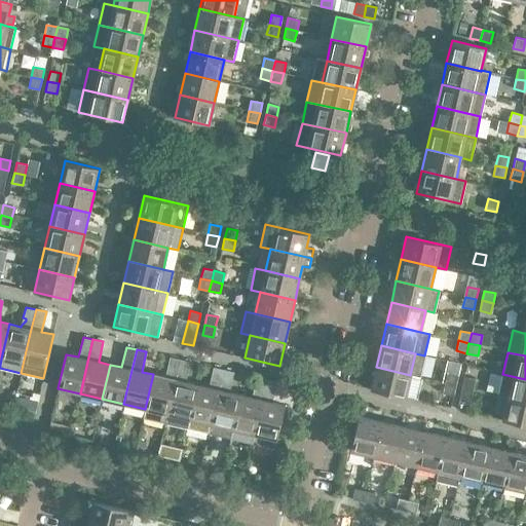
[(165,423),(178,370),(180,360),(170,358),(165,377),(153,374),(145,409),(143,418),(165,423)]
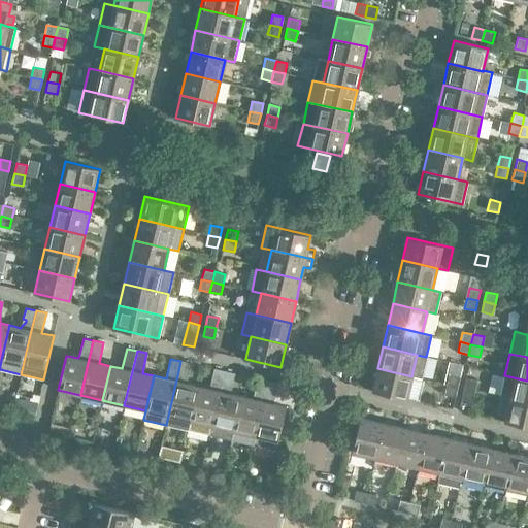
[(188,430),(198,386),(187,384),(191,363),(180,361),(178,371),(166,425),(188,430)]
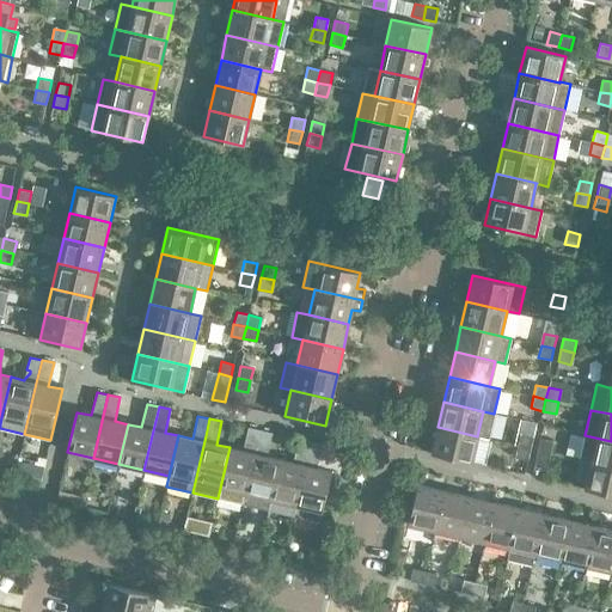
[(243,505),(257,442),(261,430),(249,427),(243,451),(230,447),(218,499),(243,505)]
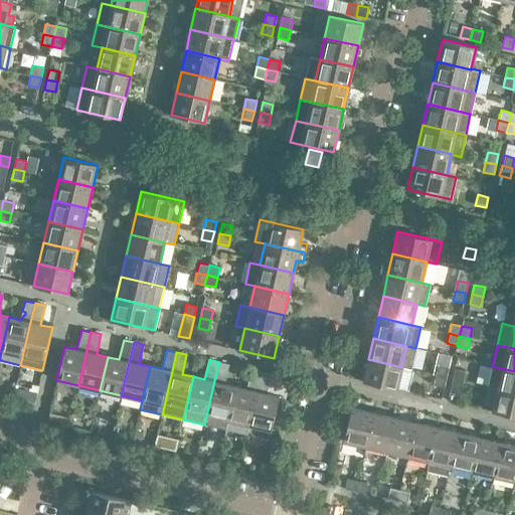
[(411,369),(401,367),(368,359),(363,381),(406,391),(411,369)]
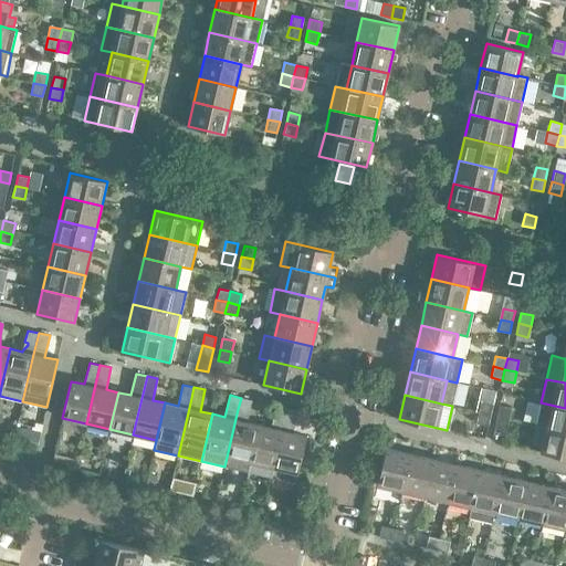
[(248,472),(259,425),(247,422),(251,400),(241,398),(238,409),(224,467),(248,472)]
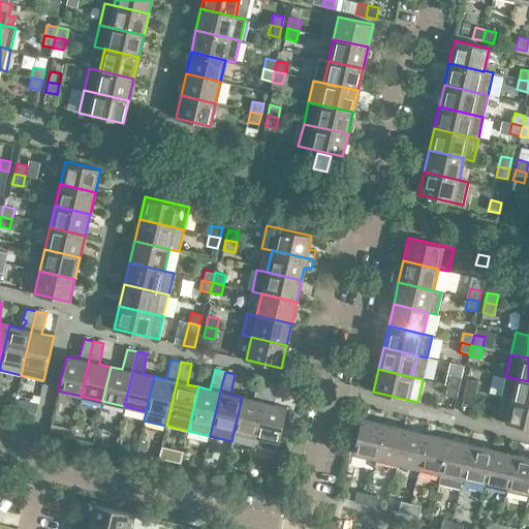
[(449,375),(447,385),(459,387),(461,377),(449,375)]
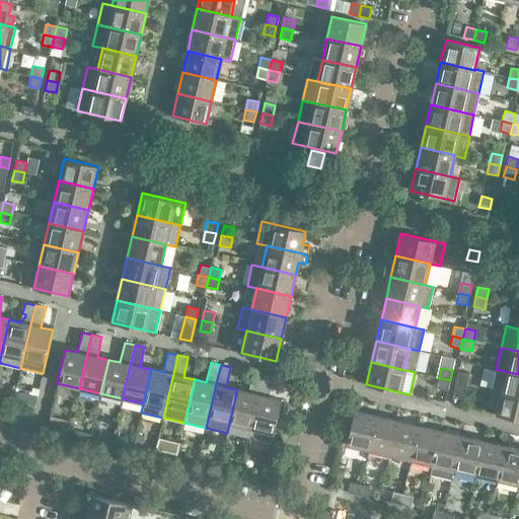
[(518,396),(518,374),(496,369),(492,390),(501,392),(518,396)]
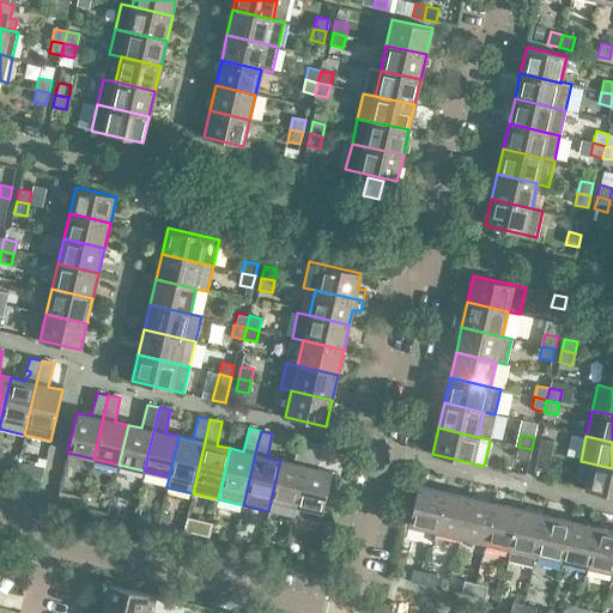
[(293,517),(308,455),(311,442),(299,439),(293,463),(280,460),(268,511),(293,517)]
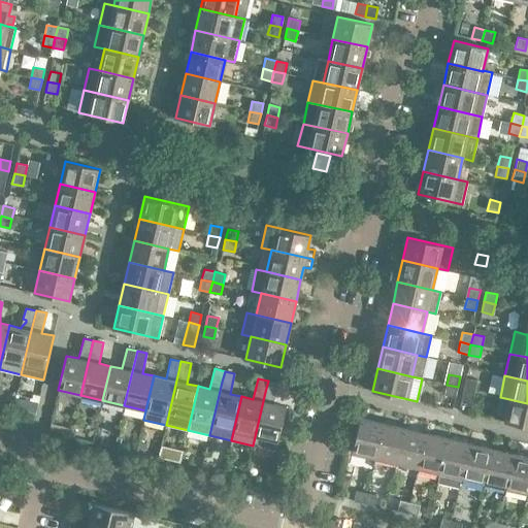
[(466,378),(463,389),(474,391),(476,381),(466,378)]
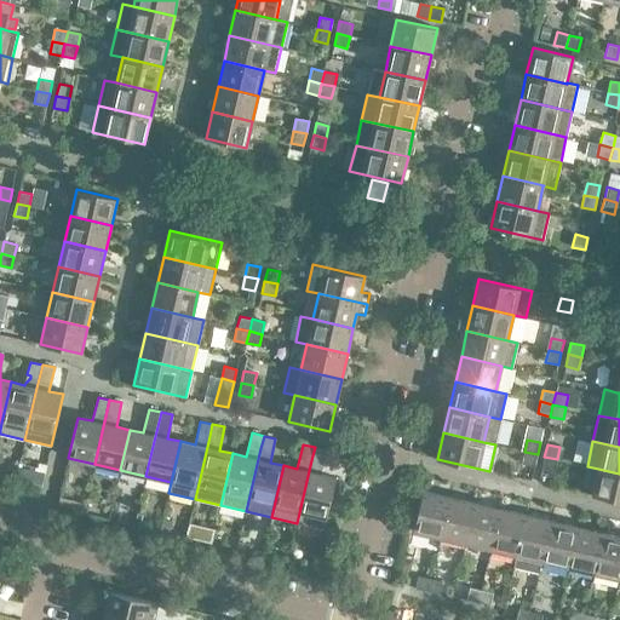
[(327,451),(315,447),(311,460),(297,523),(323,529),(326,518),(336,477),(321,474),(327,451)]
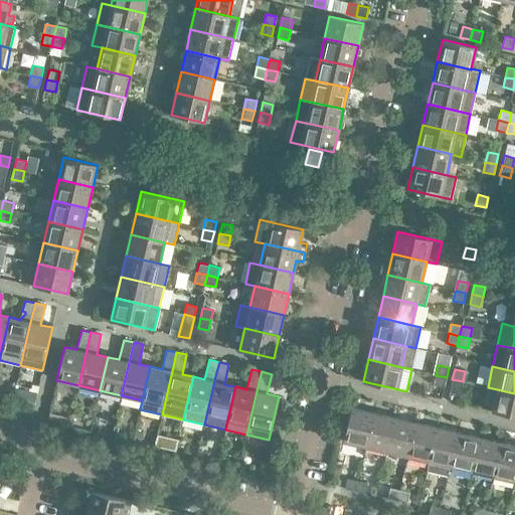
[(444,387),(447,377),(436,375),(434,385),(444,387)]
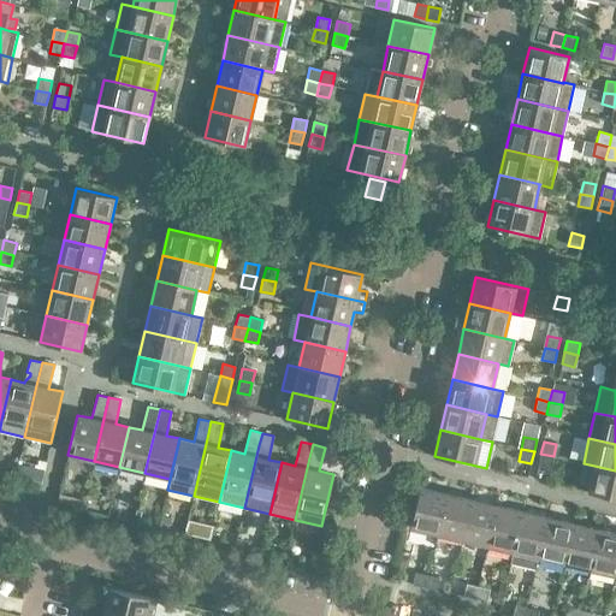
[(551,468),(554,456),(540,454),(538,466),(551,468)]
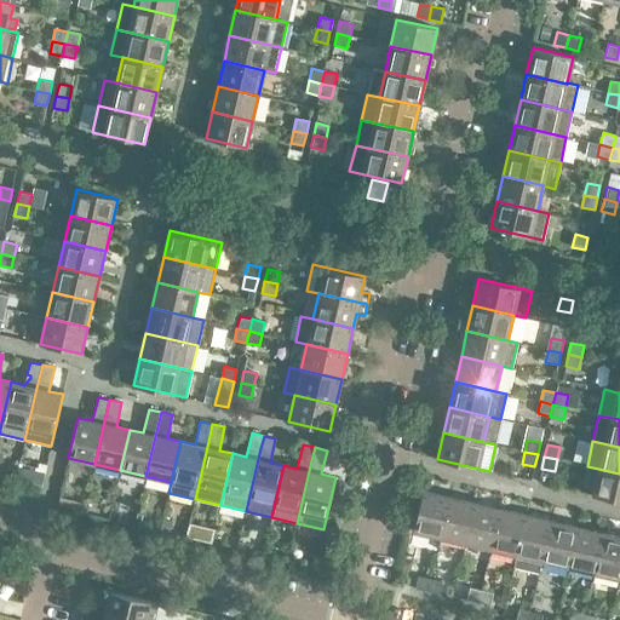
[(16,478),(42,484),(45,474),(18,468),(16,478)]
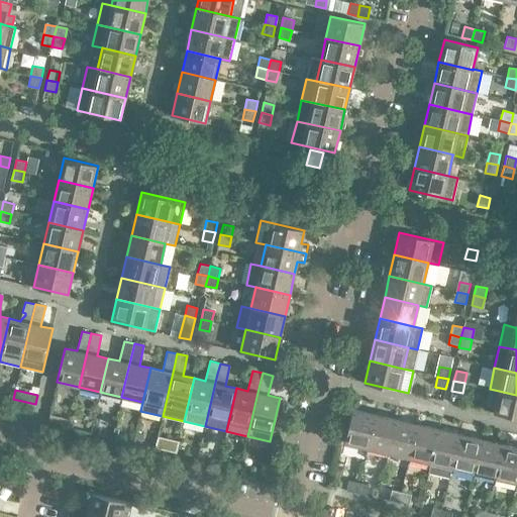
[(516,418),(516,395),(499,391),(494,413),(516,418)]
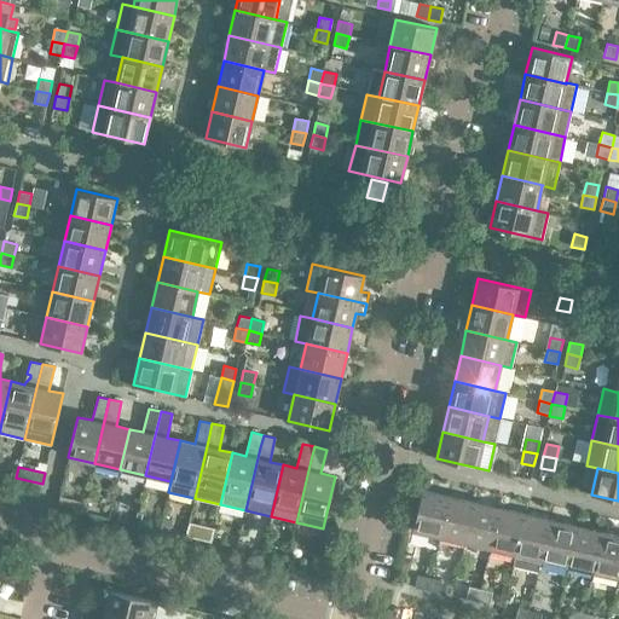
[(439,537),(449,496),(422,490),(412,531),(439,537)]
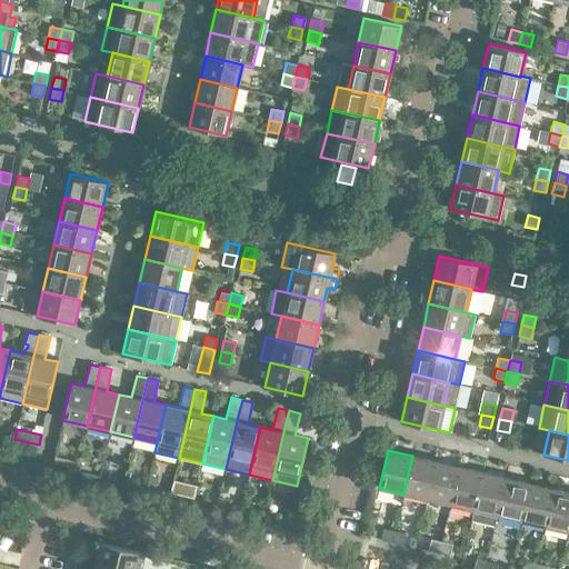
[(56,456),(53,467),(76,471),(79,461),(56,456)]
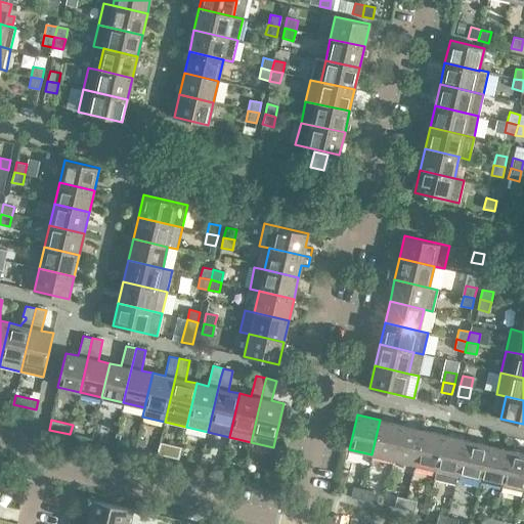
[(394,460),(401,425),(380,420),(372,454),(394,460)]
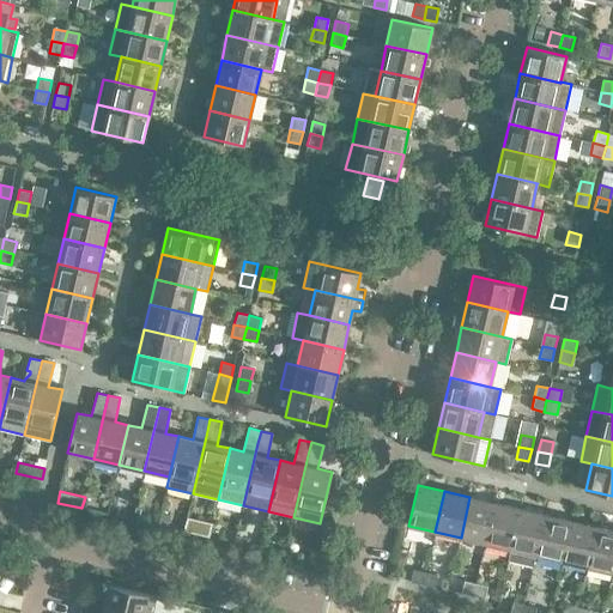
[(485,544),(495,503),(469,497),(461,538),(485,544)]
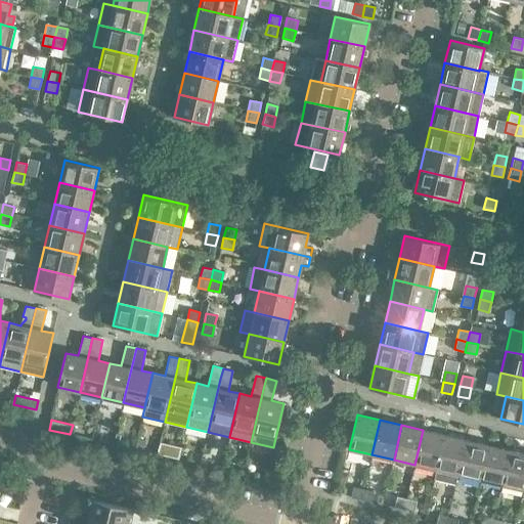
[(436,470),(444,435),(423,430),(415,465),(436,470)]
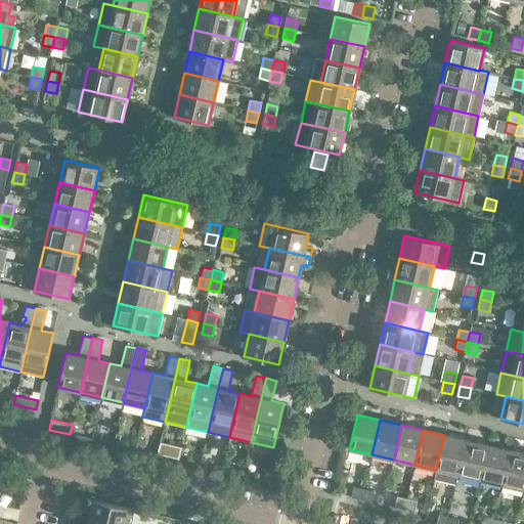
[(459,475),(466,440),(444,435),(436,470),(434,479),(455,484),(459,475)]
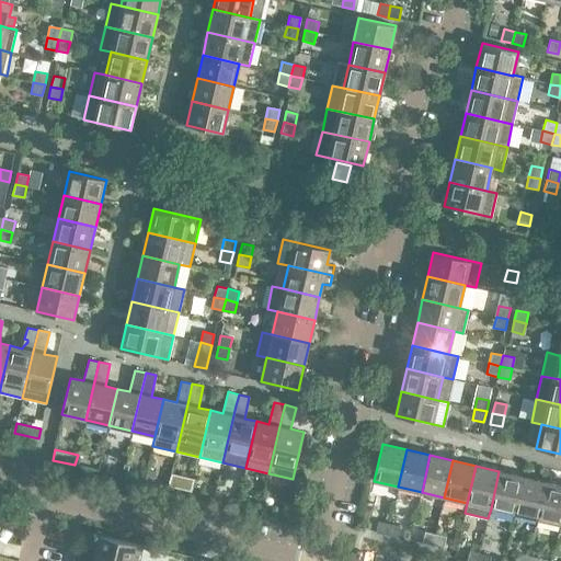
[(146,471),(144,481),(152,483),(155,473),(146,471)]
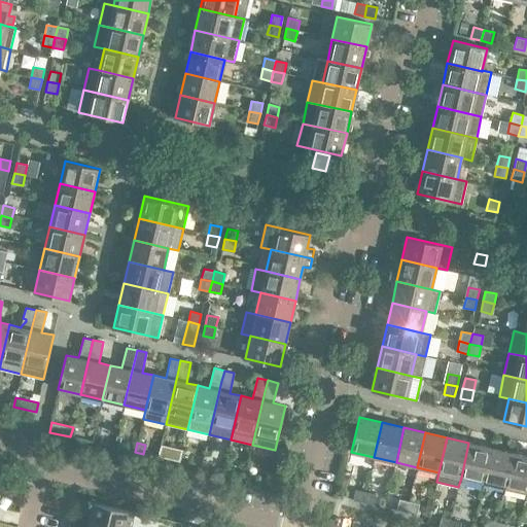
[(483,482),(491,448),(468,443),(461,478),(483,482)]
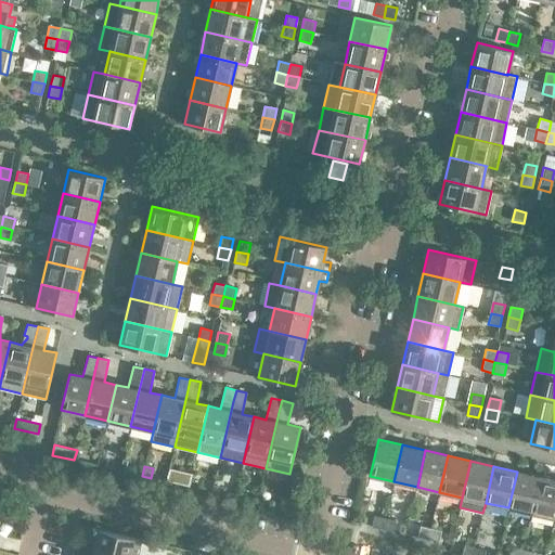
[(531,513),(540,477),(517,472),(508,507),(531,513)]
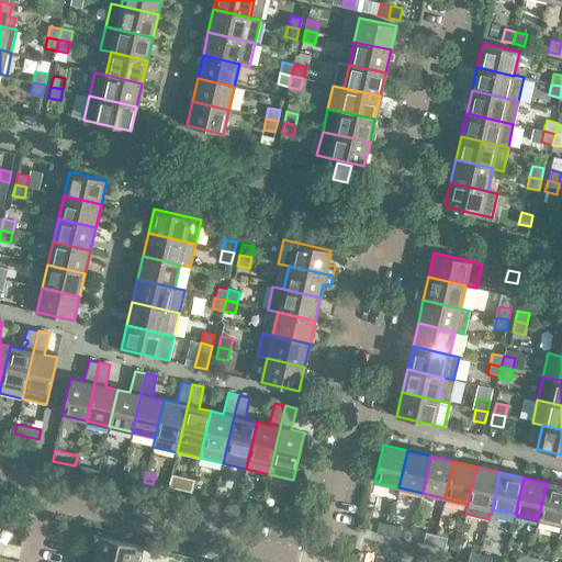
[(183,480),(180,491),(191,493),(193,483),(183,480)]
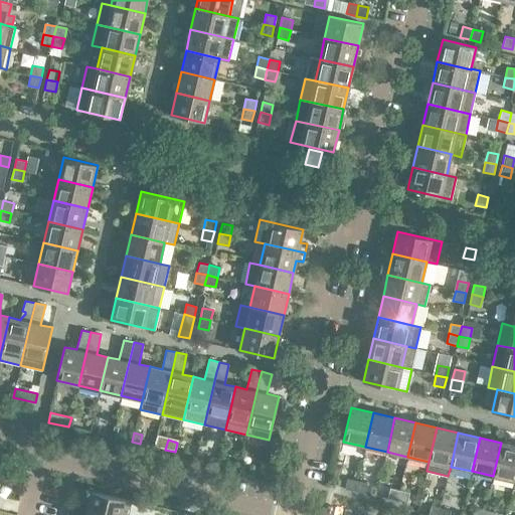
[(514,481),(514,478),(514,446),(501,443),(493,476),(514,481)]
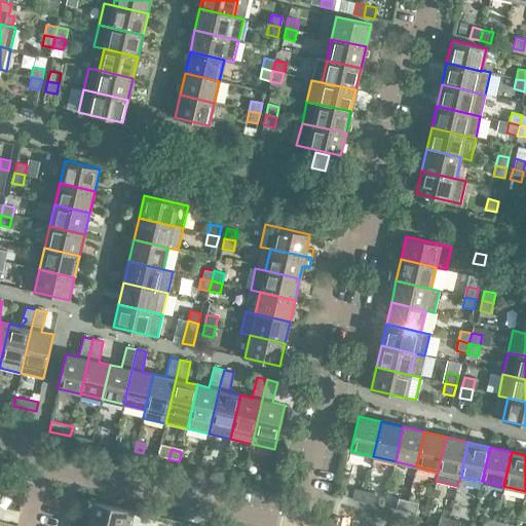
[(363,501),(365,491),(354,488),(352,499),(363,501)]
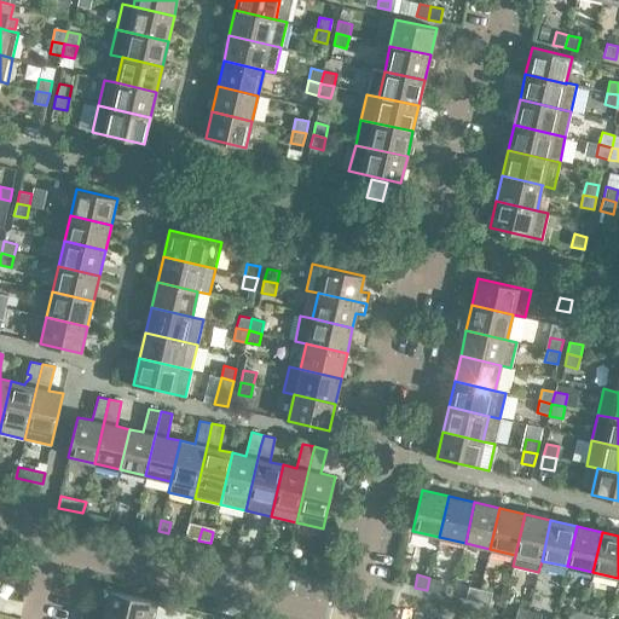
[(441,580),(429,578),(427,590),(439,594),(441,580)]
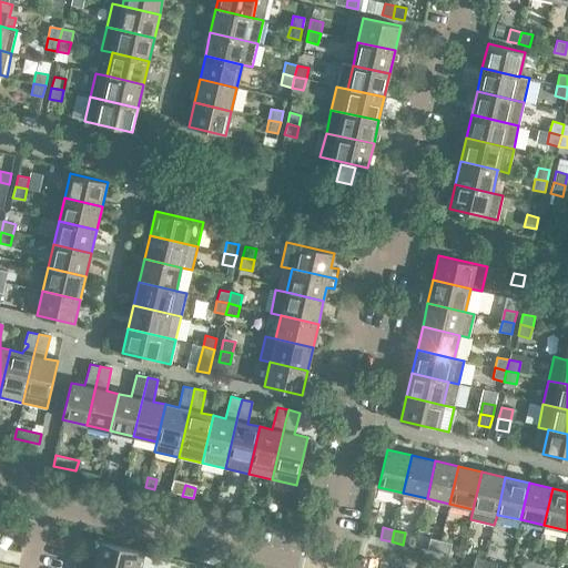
[(438,553),(440,540),(429,538),(427,550),(438,553)]
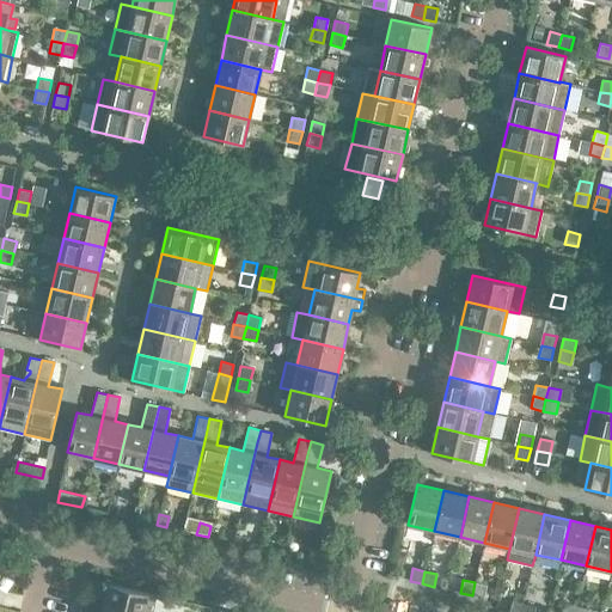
[(487,586),(475,582),(472,595),(484,598),(487,586)]
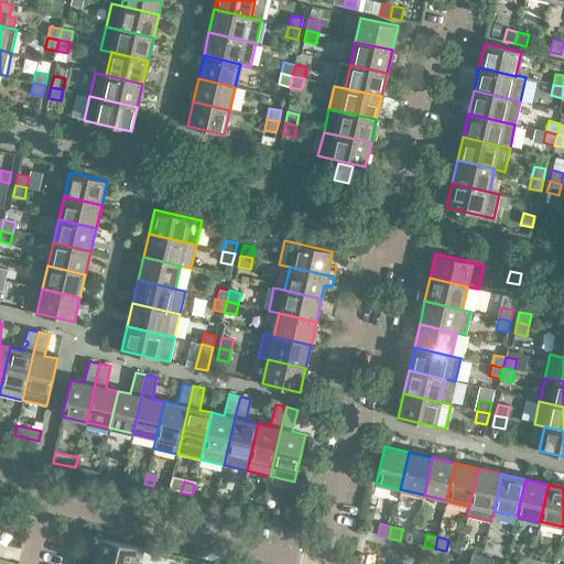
[(79,551),(78,559),(100,563),(139,563),(143,549),(100,539),(96,557),(91,556),(93,551),(83,549),(79,551)]
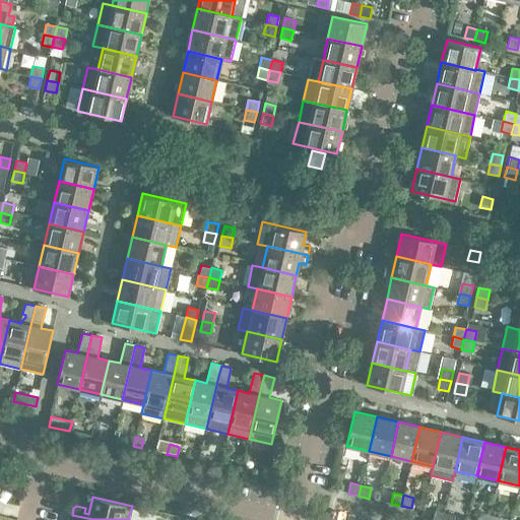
[(443,519),(445,513),(435,511),(432,519),(443,519)]
